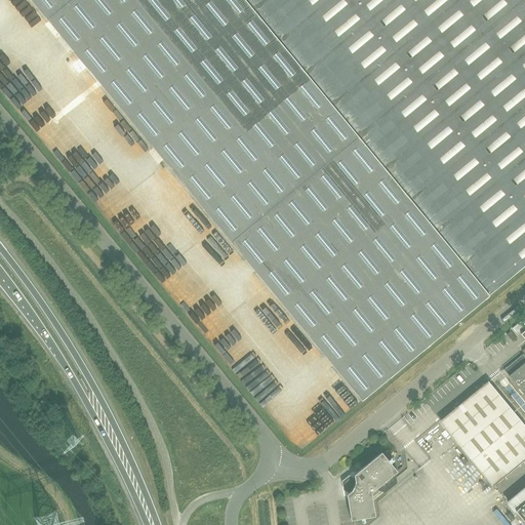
[(524,0),(30,0),(362,400),(524,265),(524,0)]
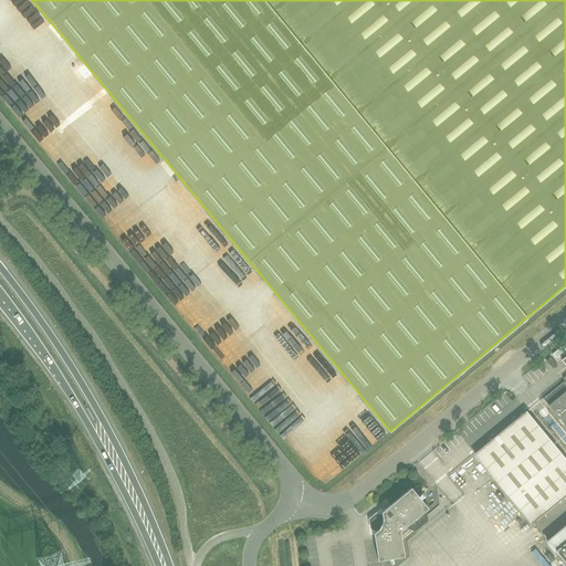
[(551,357),(546,362),(554,369),(557,366),(551,357)]
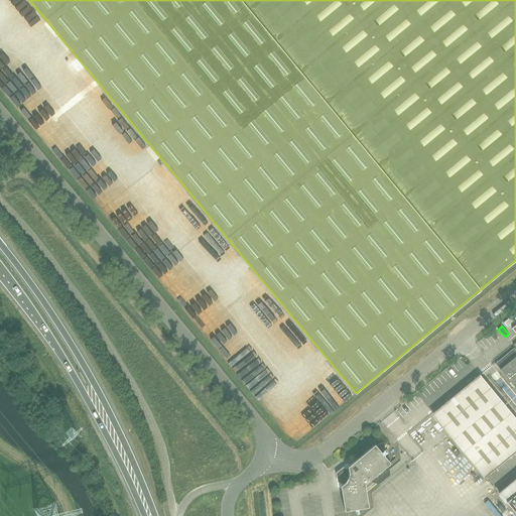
[(515,350),(514,348),(495,364),(515,388),(515,350)]
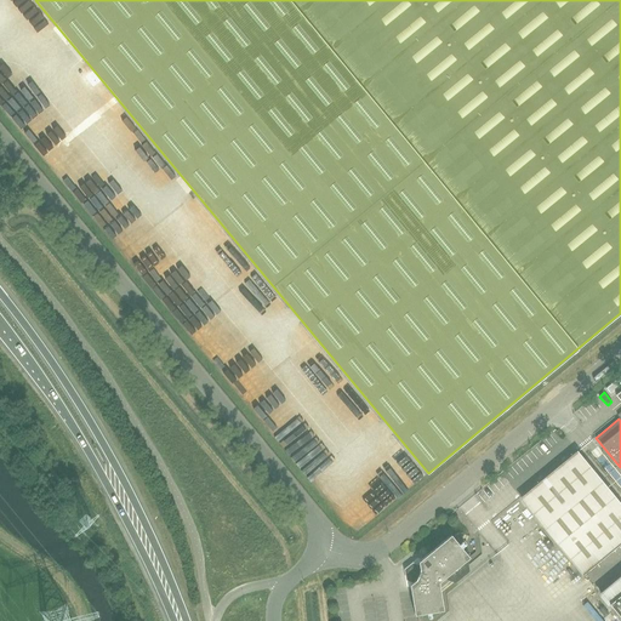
[(523,499),(585,574),(620,543),(620,503),(579,453),(523,499)]
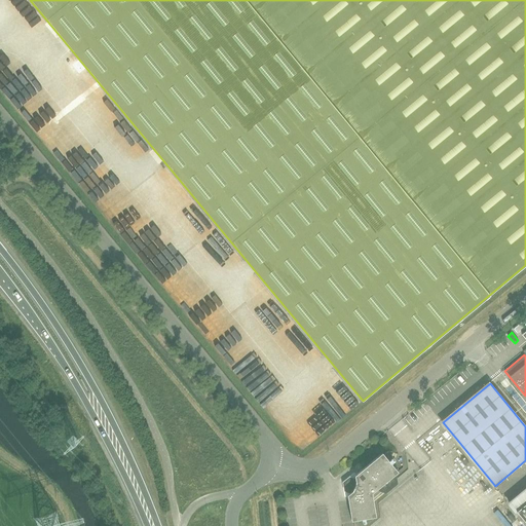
[(372,493),(376,490),(385,493),(398,484),(396,474),(398,472),(382,453),(354,476),(355,482),(353,482),(349,485),(350,491),(352,491),(347,495),(351,521),(376,517),(372,493)]
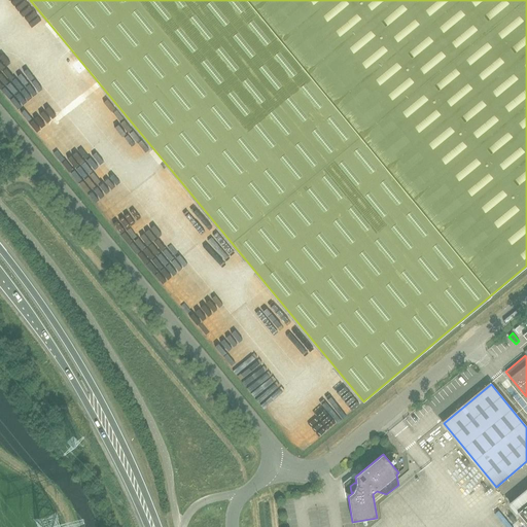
[(526,524),(526,504),(517,513),(526,524)]
